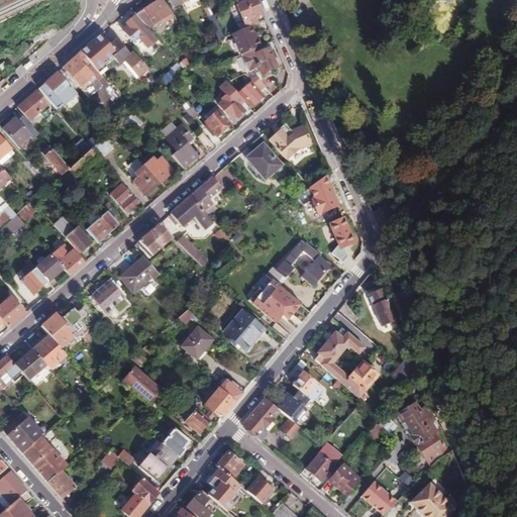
[(168,0),(173,8),(184,4),(181,0),(168,0)]
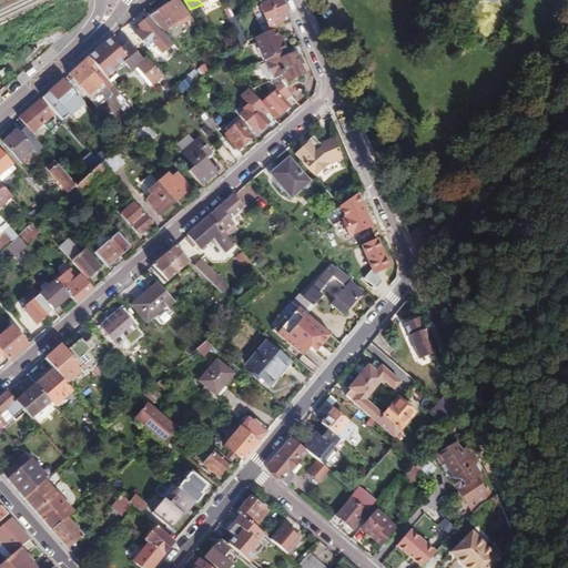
[(271,0),(267,2),(259,6),(270,30),(275,28),(282,26),(280,21),(288,17),(281,0),(271,0)]
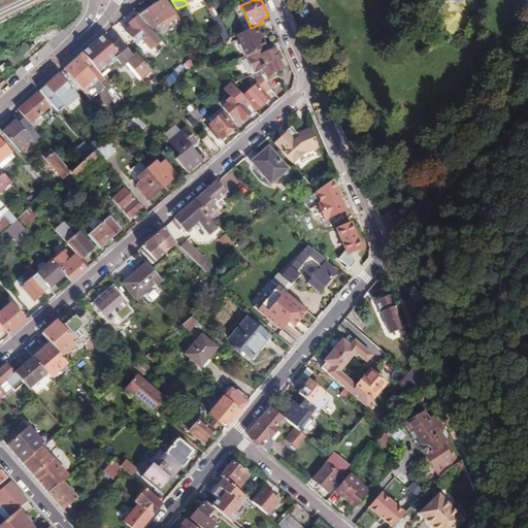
[(144,9),(137,13),(152,29),(173,15),(164,1),(145,11),(144,9)]
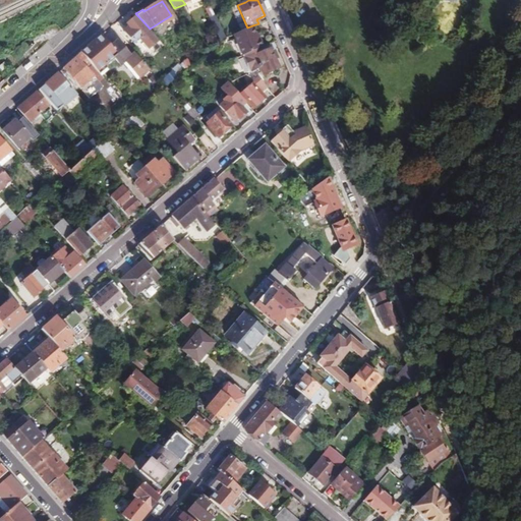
[(210,17),(215,15),(211,7),(206,9),(210,17)]
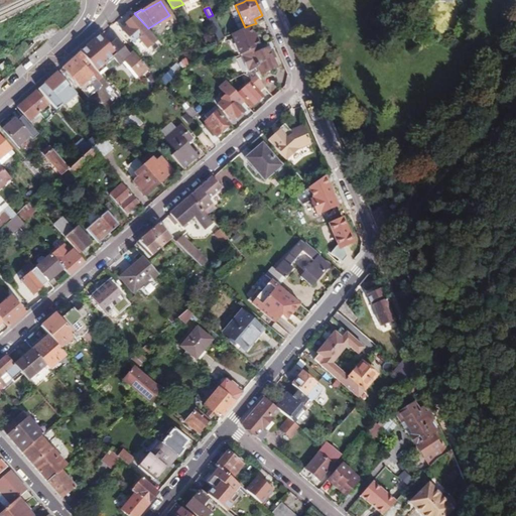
[(123,31),(133,41),(145,31),(133,18),(126,24),(128,27),(123,31)]
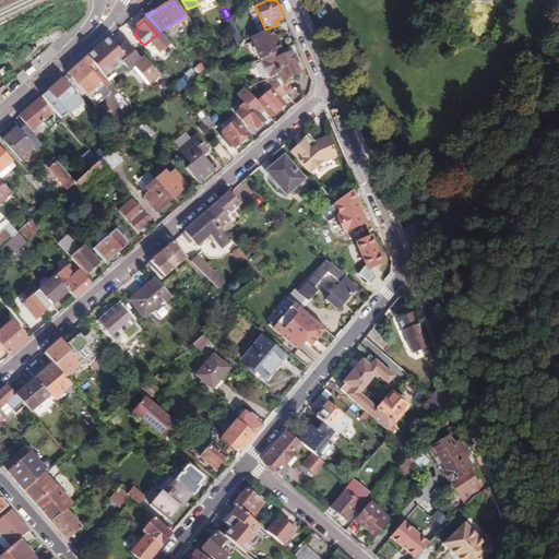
[(271,27),(265,30),(251,36),(262,59),(277,52),(281,50),(284,49),(280,42),(277,42),(271,27)]
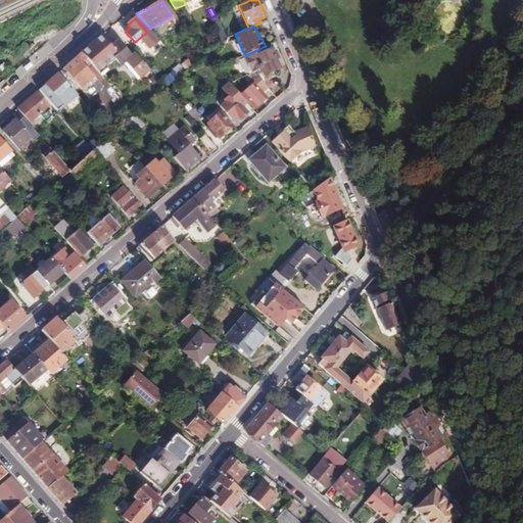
[(101,37),(82,53),(95,67),(106,81),(115,73),(108,63),(113,58),(121,66),(122,65),(121,62),(129,53),(128,51),(117,41),(111,47),(101,37)]
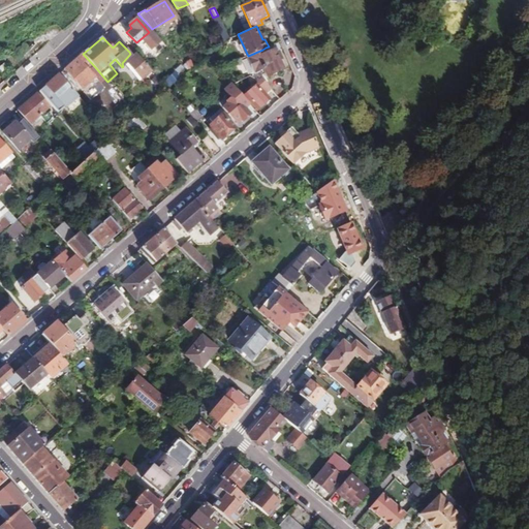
[(30,50),(25,43),(14,53),(20,59),(30,50)]
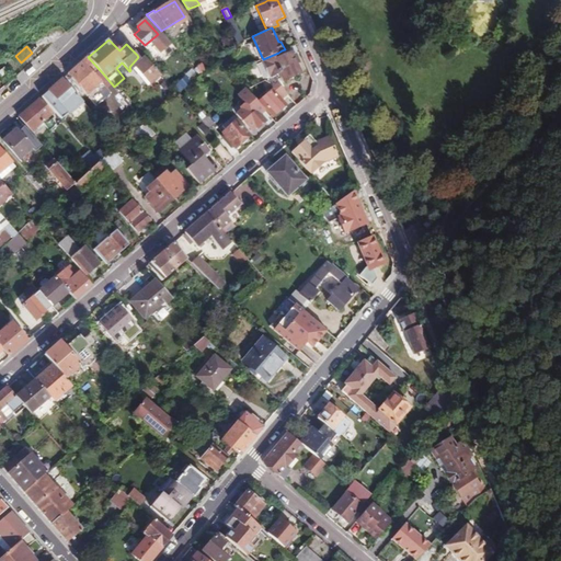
[(278,53),(263,59),(272,78),(282,73),(285,80),(301,72),(298,65),(301,63),(297,55),(295,55),(293,52),(284,55),(281,57),(278,53)]
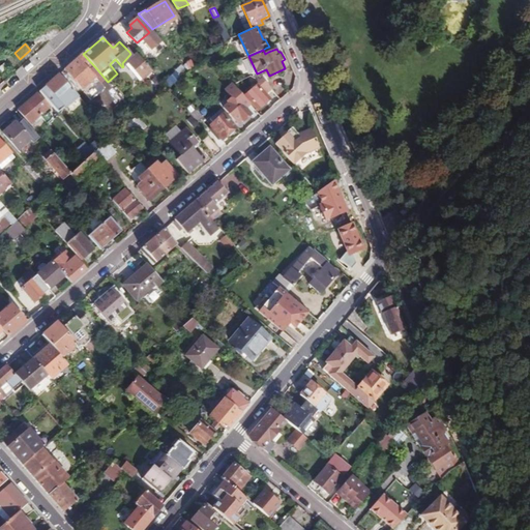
[(122,63),(123,66),(126,63),(141,80),(150,71),(131,50),(129,52),(130,54),(122,63)]
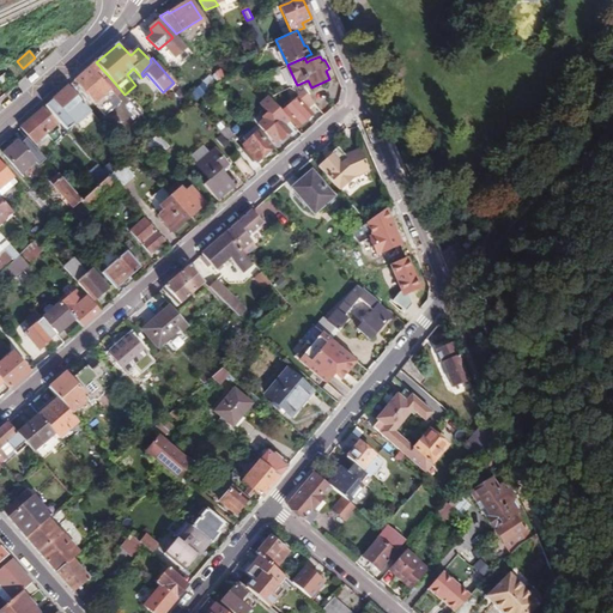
[(96,62),(74,82),(95,105),(110,91),(105,85),(111,79),(96,62)]
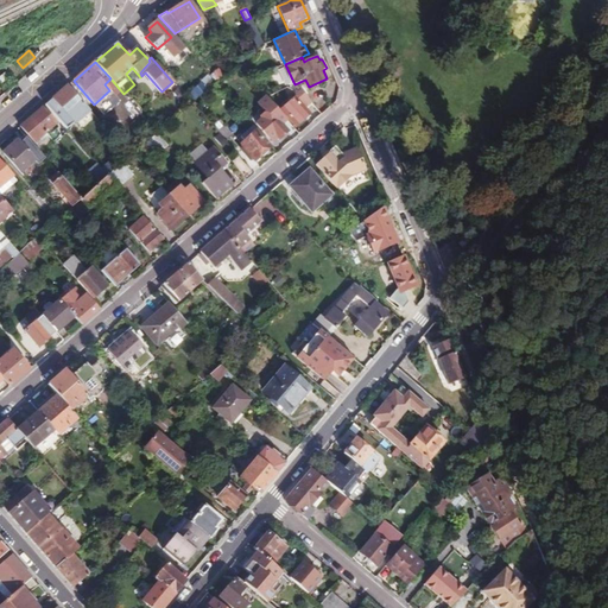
[(68,86),(46,105),(61,121),(83,102),(68,86)]
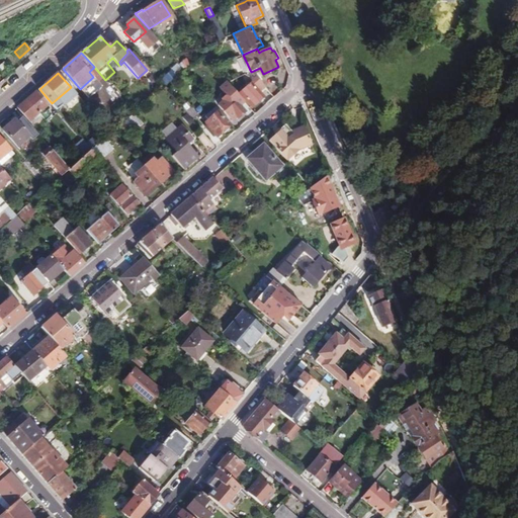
[(166,79),(170,83),(177,77),(173,73),(166,79)]
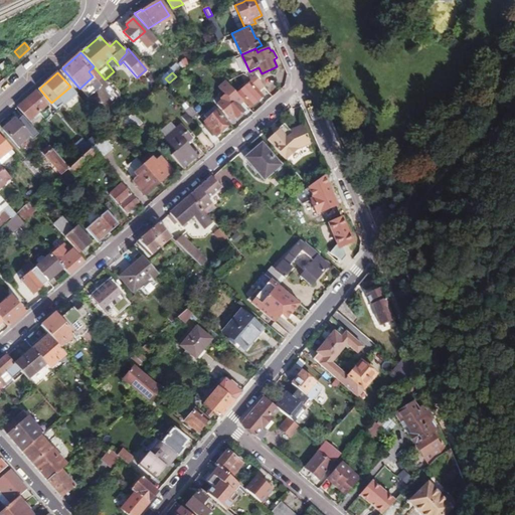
[(265,88),(258,77),(251,78),(251,82),(239,93),(249,106),(262,96),(259,93),(265,88)]
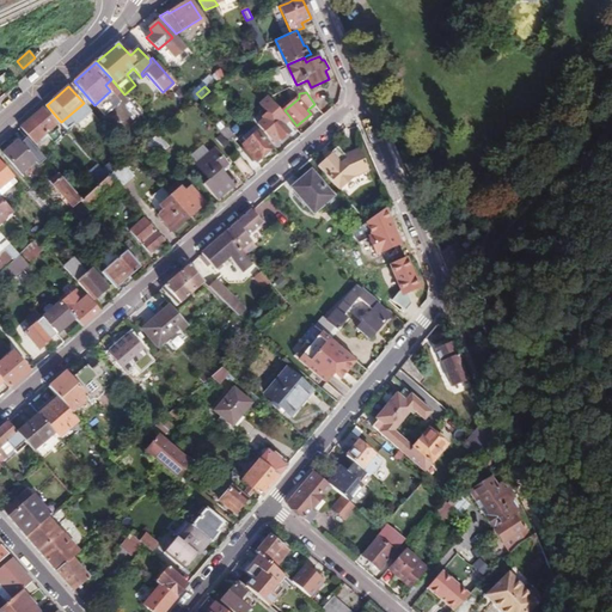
[(97,104),(102,114),(118,105),(114,96),(97,104)]
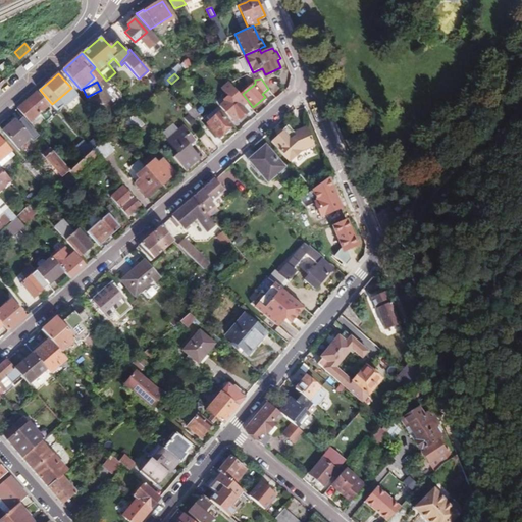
[(28,100),(41,114),(50,106),(38,92),(28,100)]
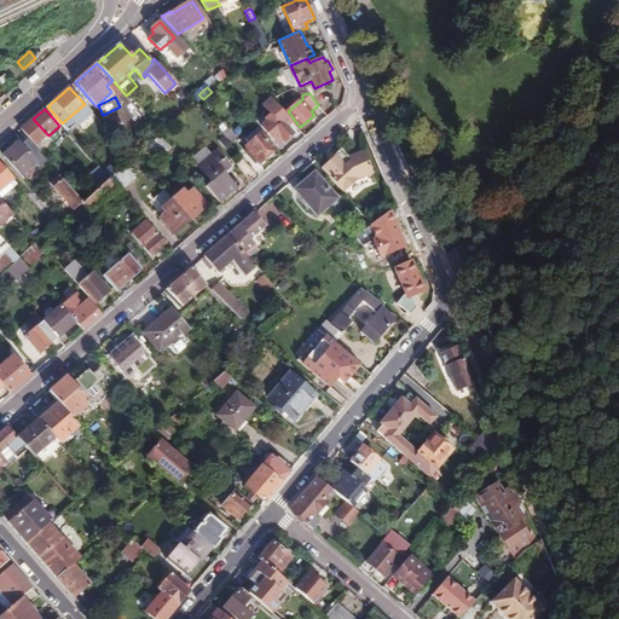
[(266,120),(260,126),(276,144),(283,140),(284,142),(294,133),(287,126),(290,123),(282,114),(279,116),(275,110),(265,119),(266,120)]
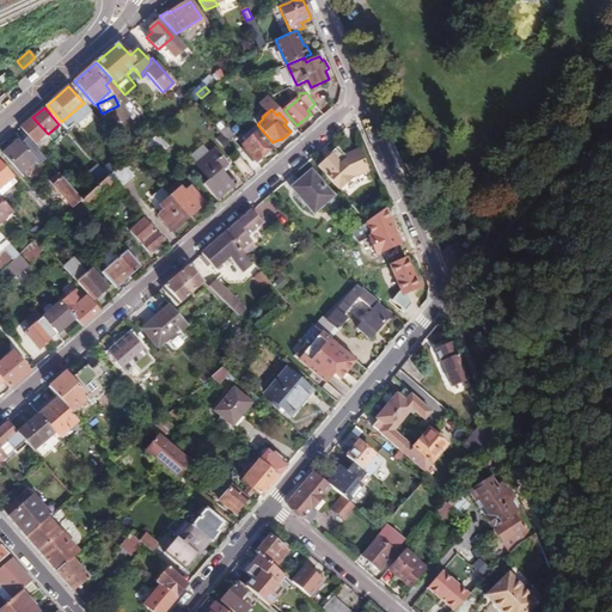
[(37,144),(48,134),(32,117),(22,127),(37,144)]
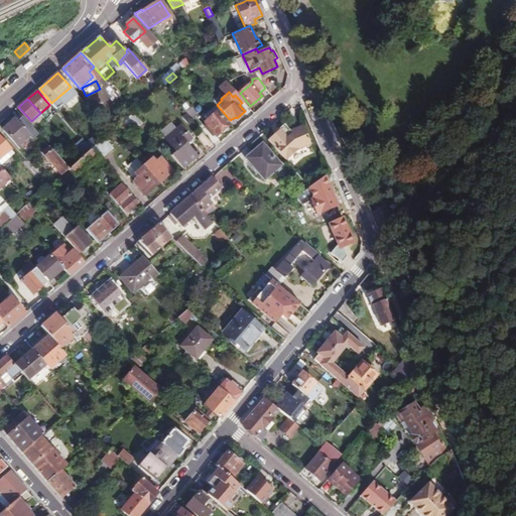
[(87,104),(82,99),(76,104),(81,109),(87,104)]
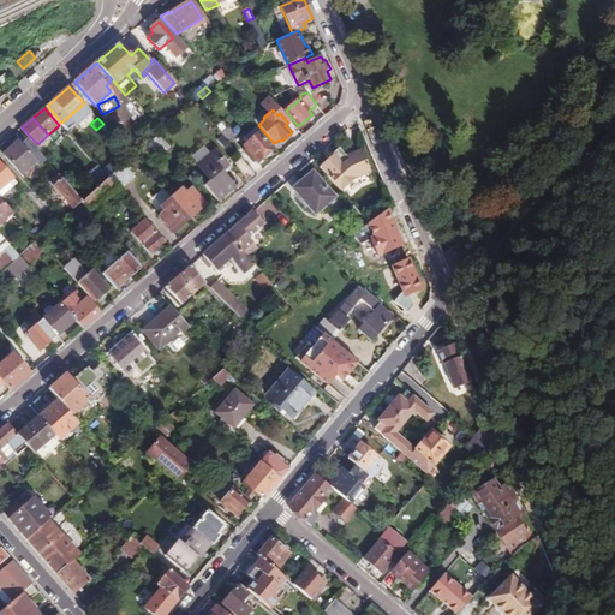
[(224,121),(218,126),(232,142),(237,137),(224,121)]
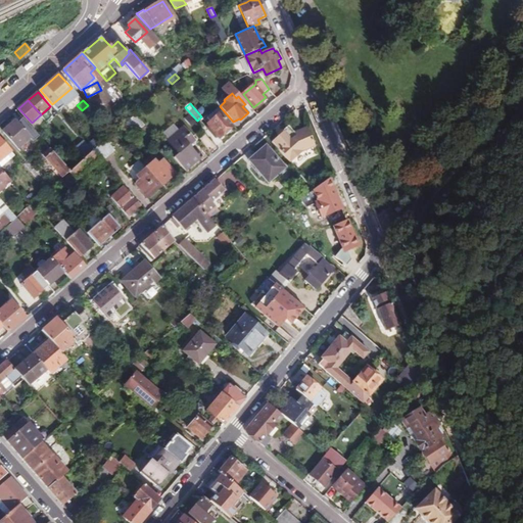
[(234,125),(220,108),(208,117),(211,122),(208,125),(220,137),(234,125)]
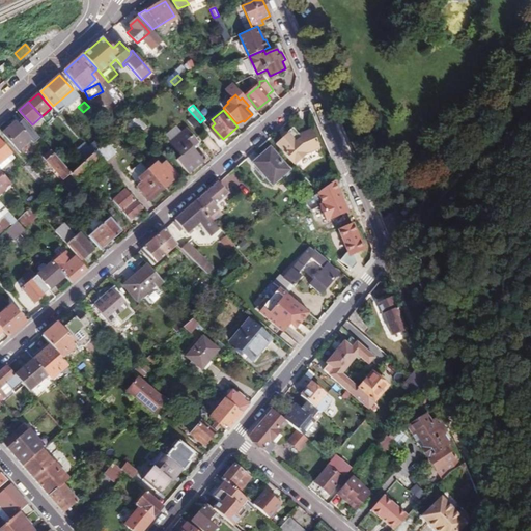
[(138,116),(128,126),(135,134),(138,131),(141,134),(147,128),(138,116)]
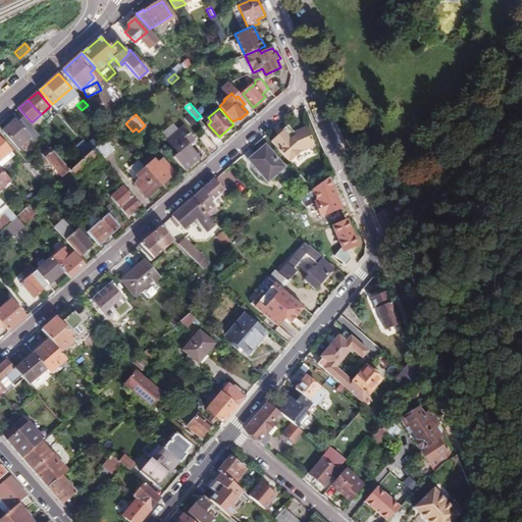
[(40,136),(21,115),(2,133),(16,149),(31,137),(34,141),(40,136)]
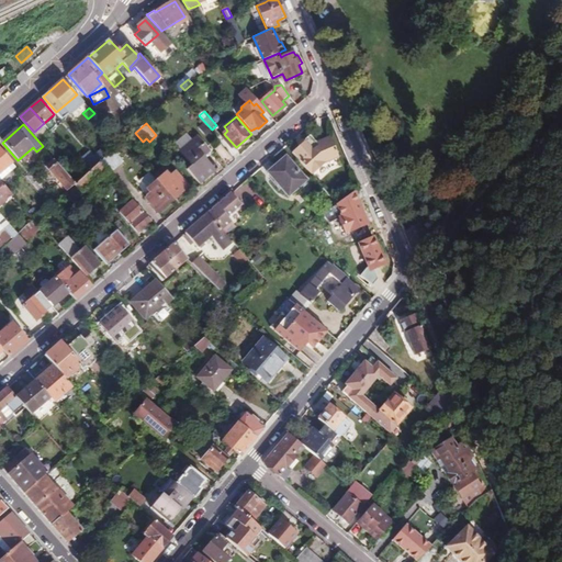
[(301,145),(292,153),(312,173),(325,161),(338,156),(329,136),(316,143),(310,135),(300,144),(301,145)]
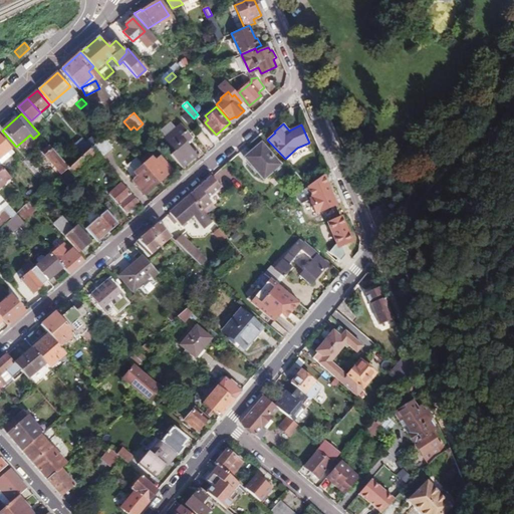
[(177,151),(171,156),(182,169),(197,156),(186,143),(192,138),(181,124),(166,138),(177,151)]
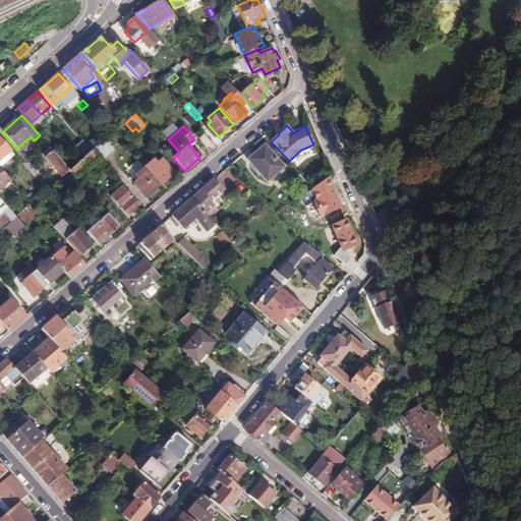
[(198,138),(210,151),(214,147),(203,134),(198,138)]
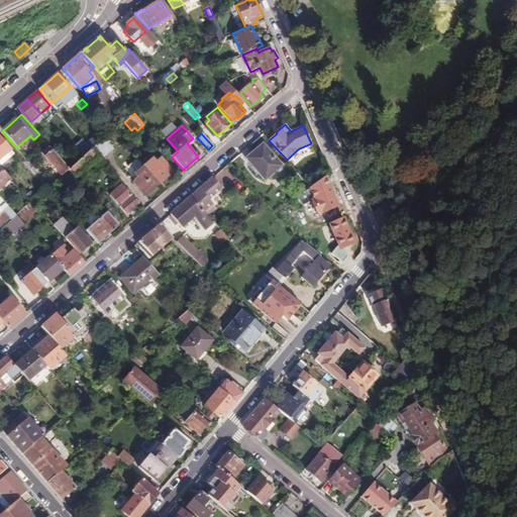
[(0,160),(11,150),(0,137),(0,160)]
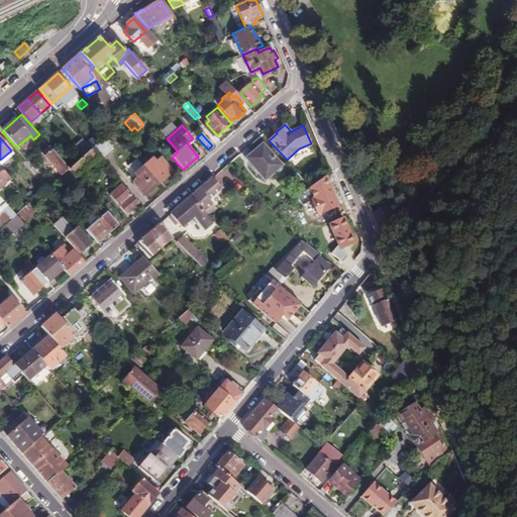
[(105,139),(93,149),(99,157),(102,161),(114,149),(105,139)]
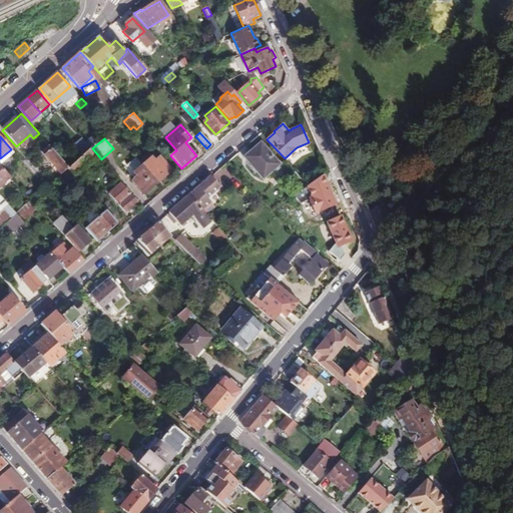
[(261,142),(244,157),(264,179),(281,163),(261,142)]
